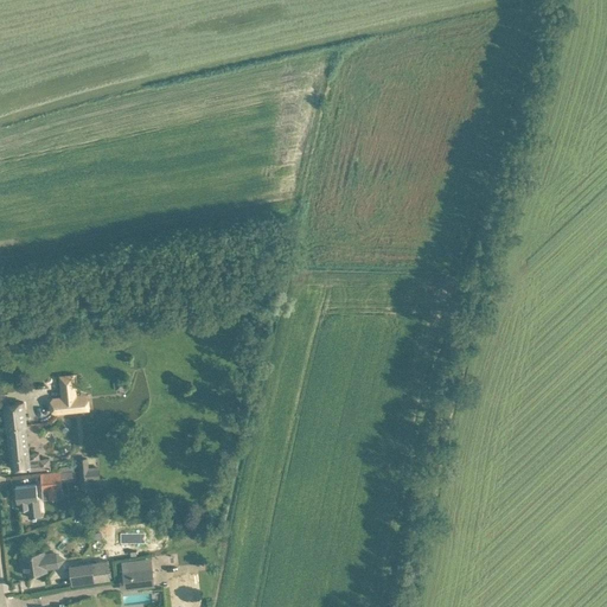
[(55,398),(56,413),(77,410),(75,396),(55,398)]
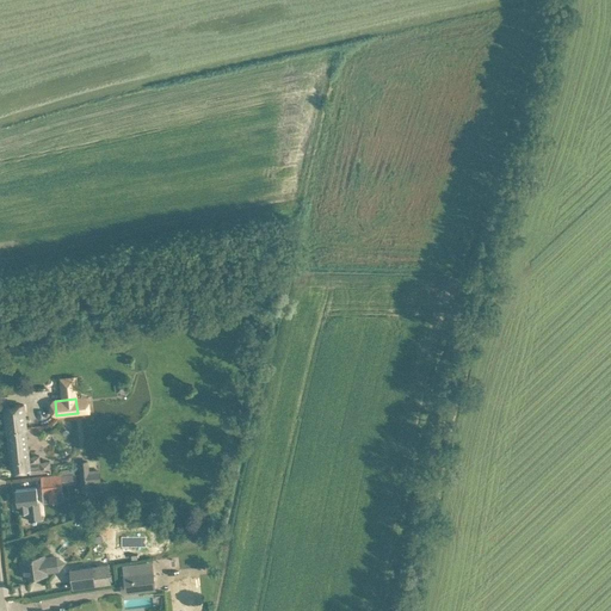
[(4,406),(12,471),(30,469),(30,474),(50,471),(49,460),(39,461),(39,455),(29,456),(23,403),(4,406)]
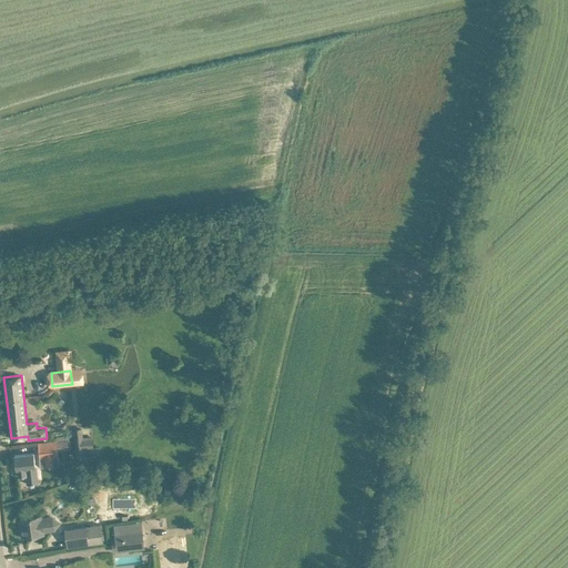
[(36,379),(38,389),(50,386),(48,376),(36,379)]
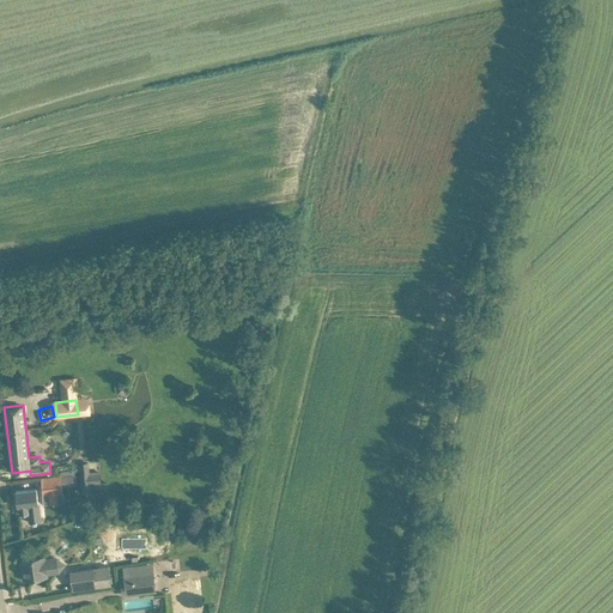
[(79,462),(80,486),(90,486),(90,485),(101,485),(99,471),(89,472),(89,461),(79,462)]
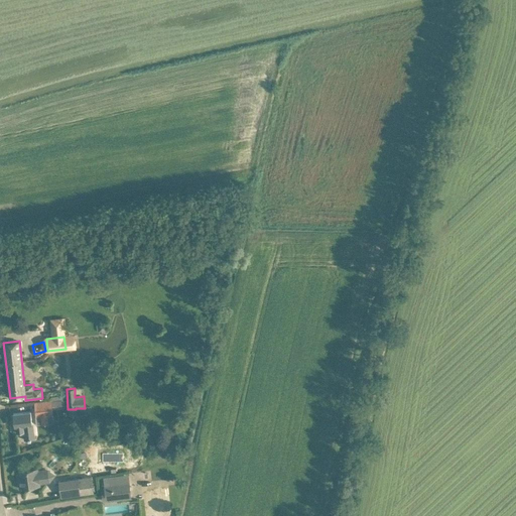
[(34,402),(36,417),(53,415),(51,401),(34,402)]
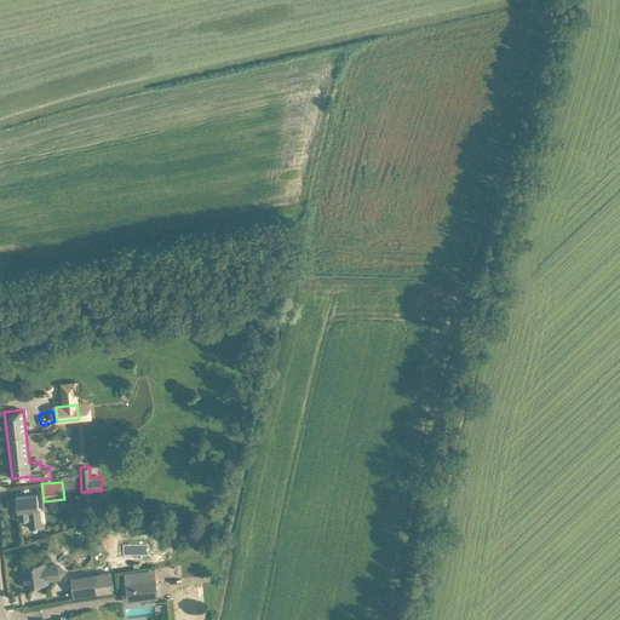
[(13,499),(15,507),(17,506),(17,511),(19,511),(19,520),(40,517),(36,494),(16,497),(16,498),(13,499)]
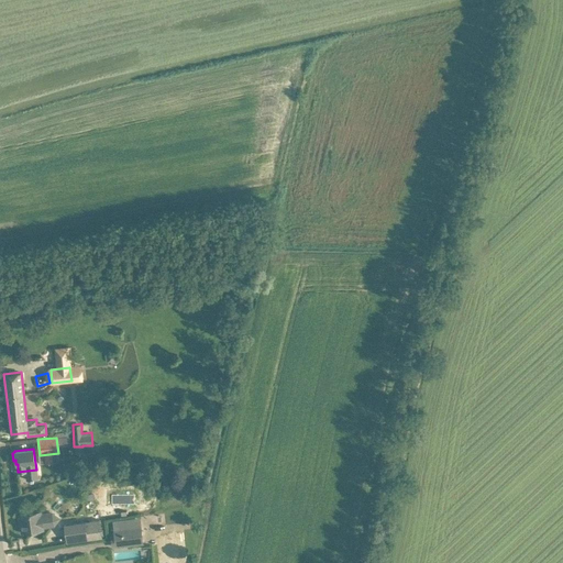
[(54,526),(62,517),(52,511),(42,512),(42,511),(36,511),(19,515),(21,532),(44,529),(44,527),(54,526)]
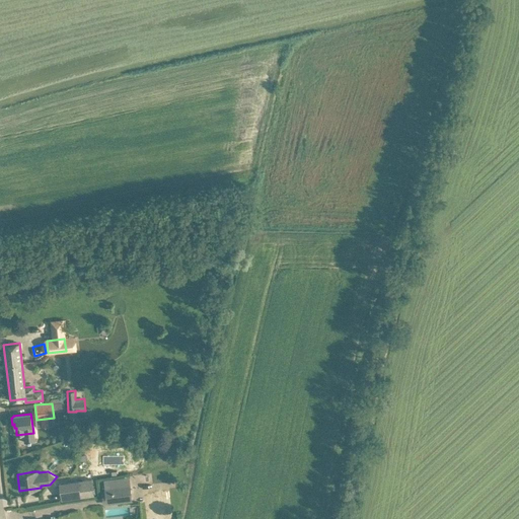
[(79,480),(59,485),(61,500),(81,497),(94,495),(91,479),(79,482),(79,480)]
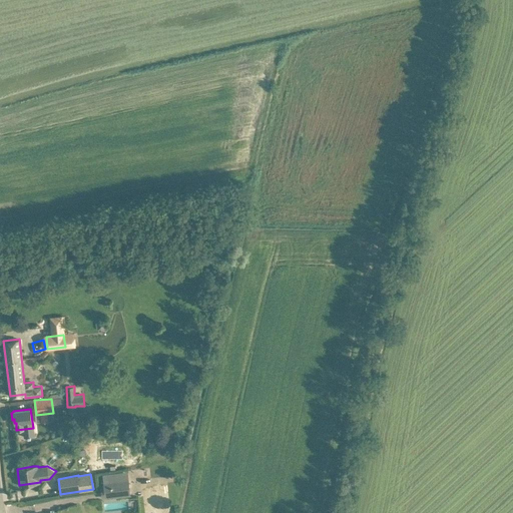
[(131,491),(129,474),(104,477),(105,484),(111,483),(111,487),(118,486),(118,493),(131,491)]
